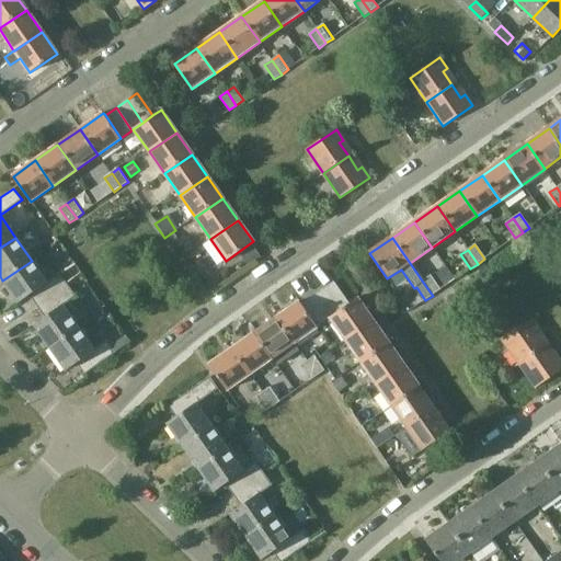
[(37,306),(68,285),(59,273),(47,283),(32,261),(2,281),(19,302),(30,295),(37,306)]
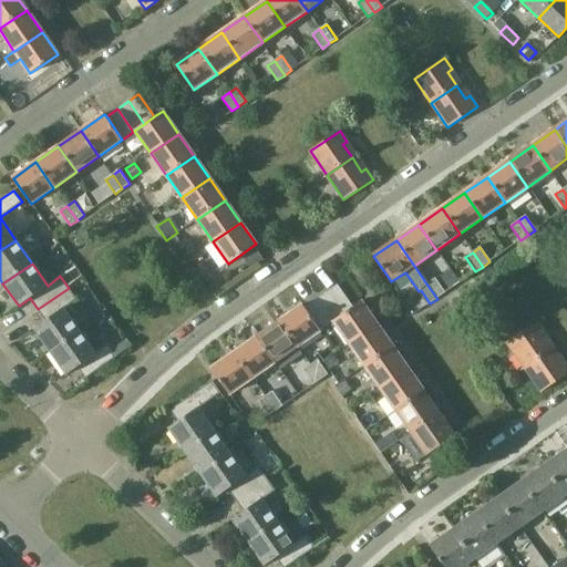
[(434,279),(426,284),(437,299),(444,294),(434,279)]
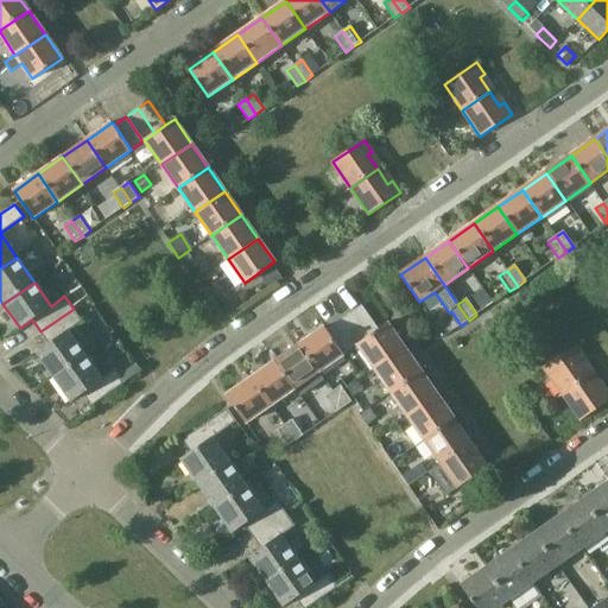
[(361,306),(350,314),(367,337),(379,329),(362,306),(361,306)]
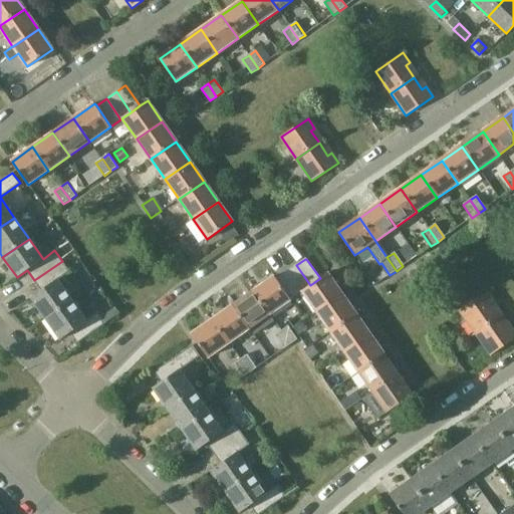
[(46,318),(72,300),(58,280),(69,272),(62,261),(34,280),(41,291),(31,297),(46,318)]
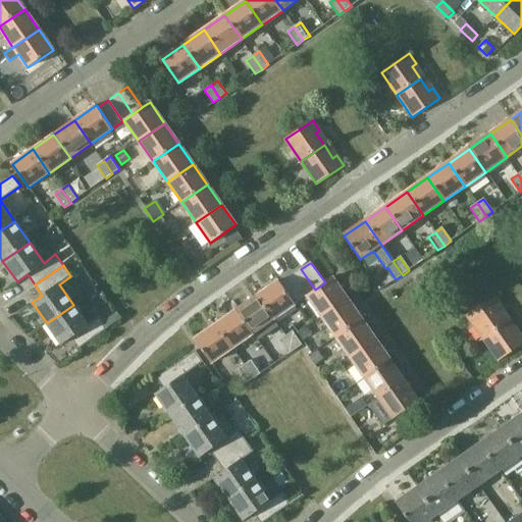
[(301,269),(291,276),(305,297),(307,296),(315,290),(301,269)]
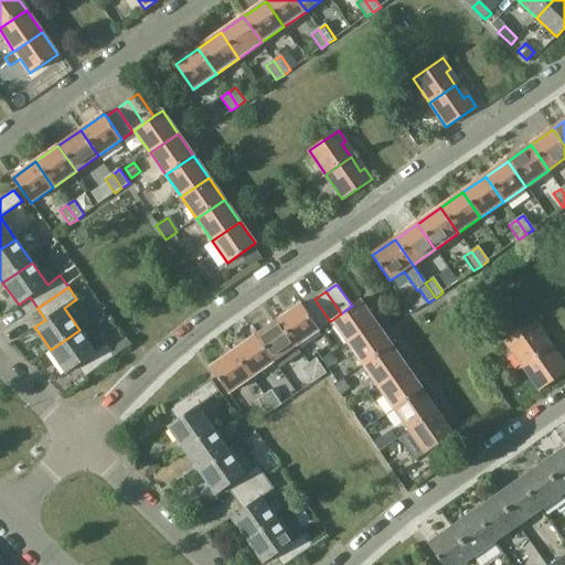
[(315,299),(305,307),(320,329),(330,321),(315,299)]
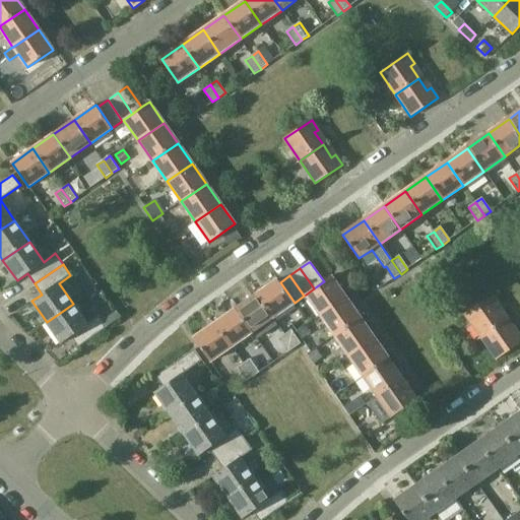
[(314,288),(306,295),(320,316),(345,298),(331,277),(324,281),(314,288)]
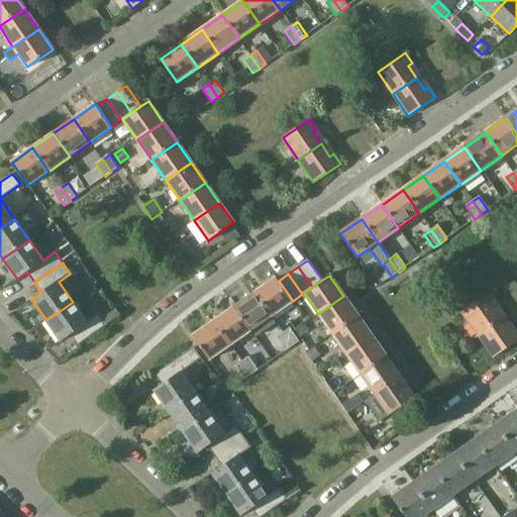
[(276,278),(254,293),(271,316),(293,301),(279,281),(278,281),(276,278)]
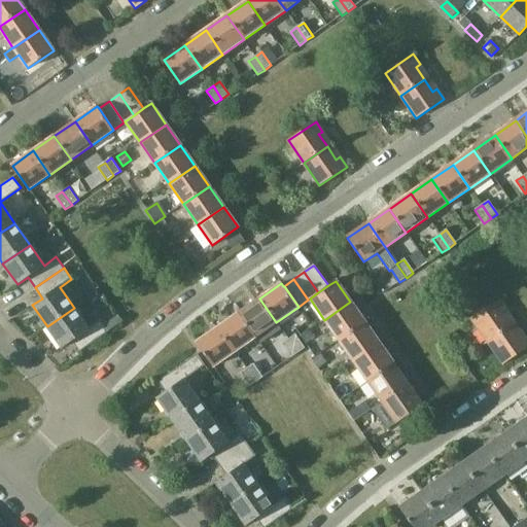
[(259,299),(239,313),(255,337),(260,345),(281,330),(276,322),(259,299)]
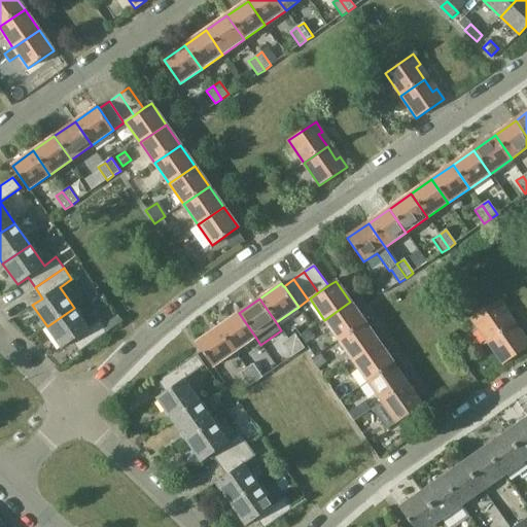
[(498,301),(471,320),(488,343),(511,326),(502,314),(506,311),(498,301)]
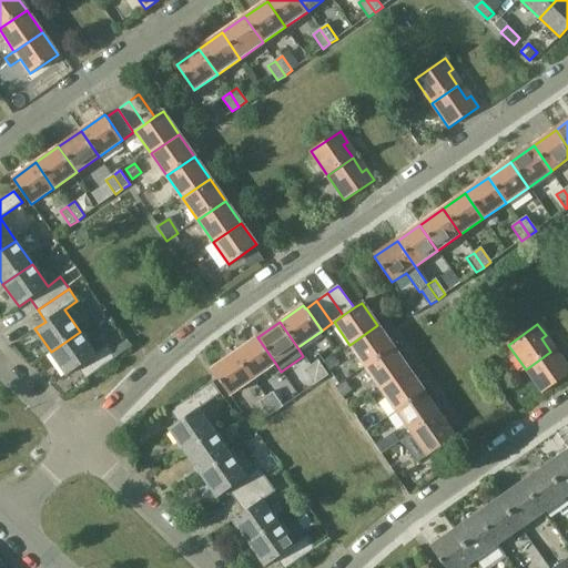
[(377,325),(350,345),(365,367),(393,347),(377,325)]
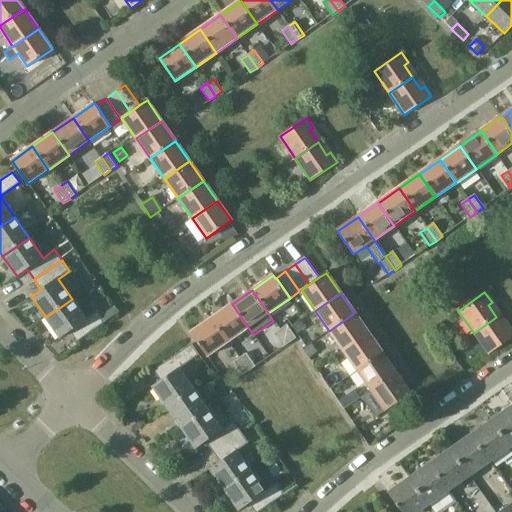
[(86,320),(72,299),(46,317),(60,338),(70,331),(77,341),(105,322),(98,312),(86,320)]
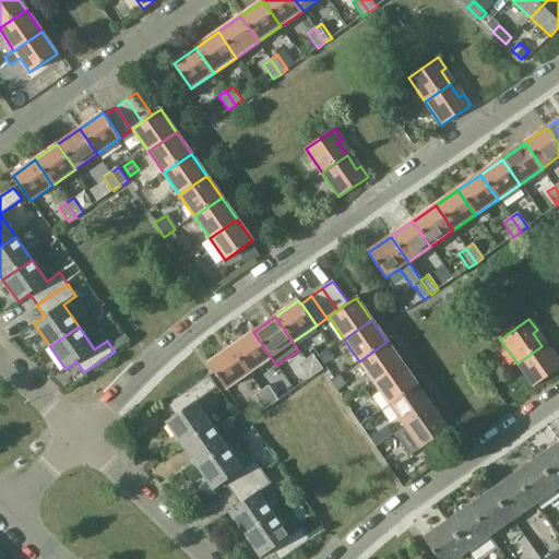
[(253,332),(230,347),(248,372),(271,357),(253,332)]
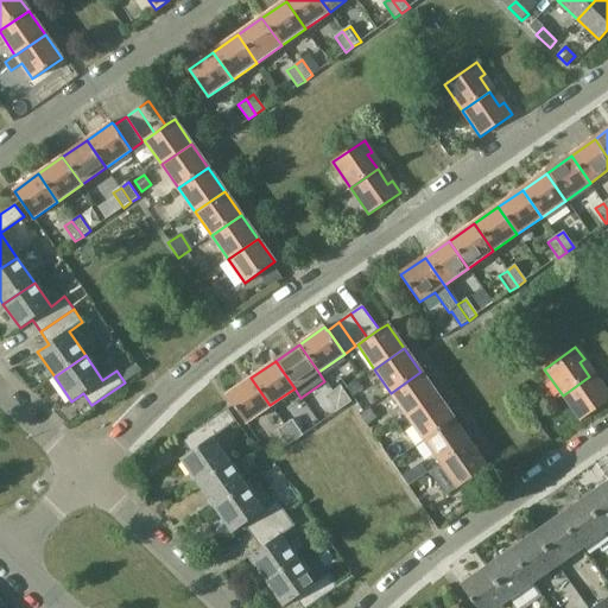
[(420,372),(391,393),(407,417),(438,396),(420,372)]
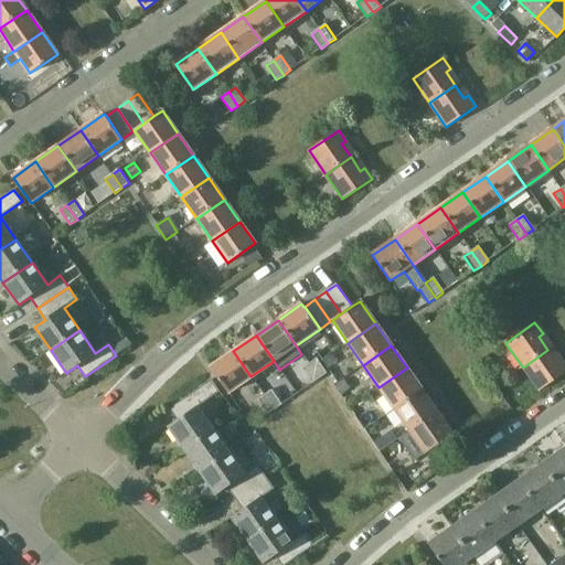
[(557,362),(547,350),(523,368),(540,391),(564,372),(564,365),(561,360),(557,362)]
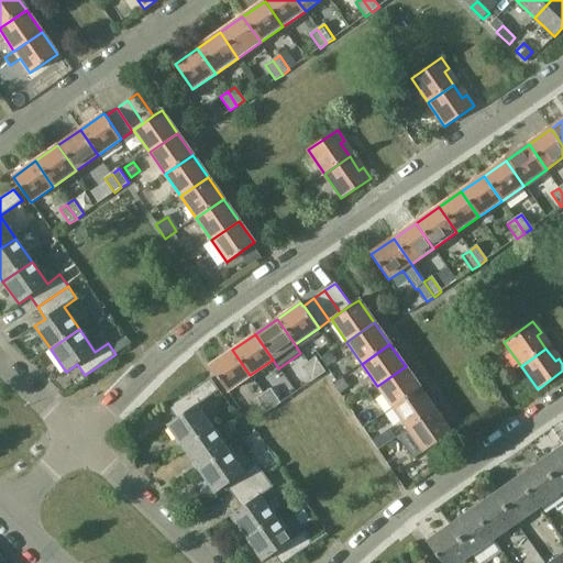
[(232,350),(210,366),(216,374),(228,392),(250,375),(232,350)]
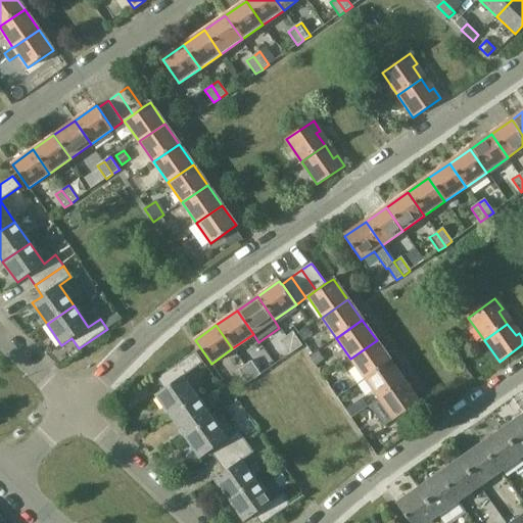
[(306,328),(298,334),(304,341),(312,335),(306,328)]
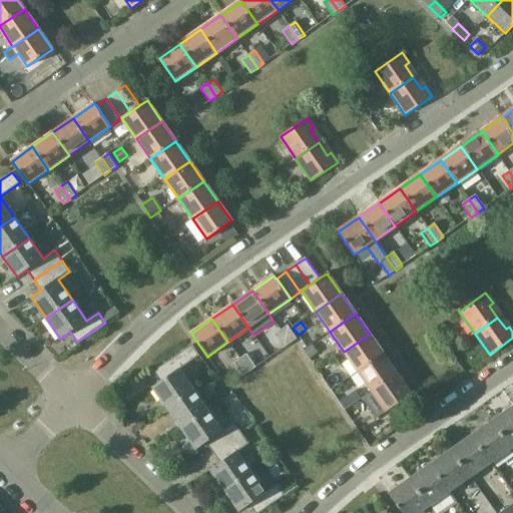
[(287,327),(281,331),(290,344),(296,339),(287,327)]
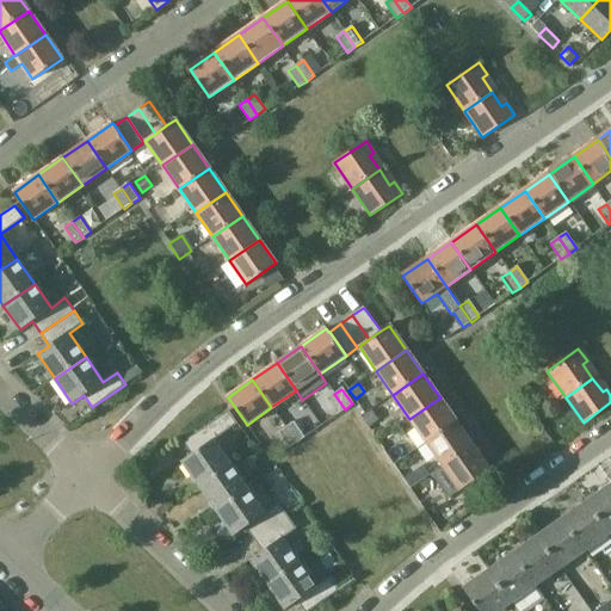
[(345,409),(334,394),(326,400),(337,414),(345,409)]
